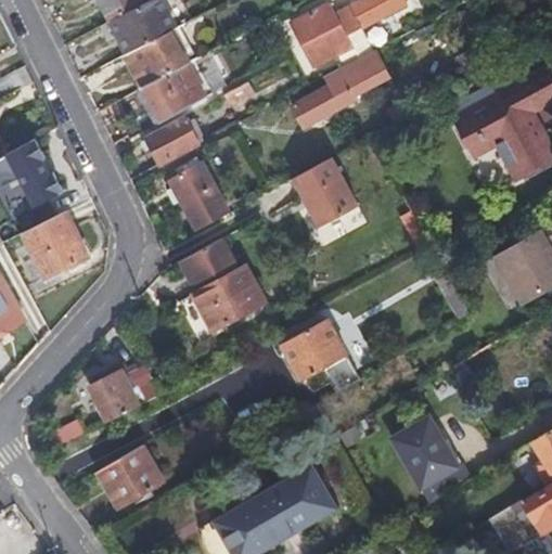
[(97,0),(107,22),(149,0),(97,0)]
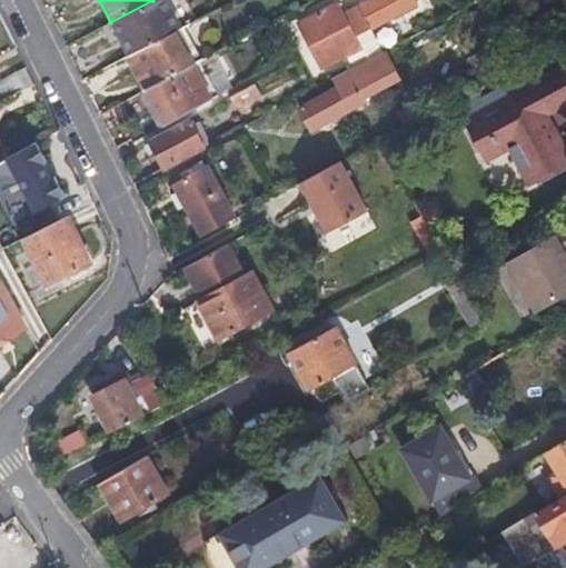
[(162,0),(152,0),(110,22),(128,56),(175,31),(179,29),(162,0)]
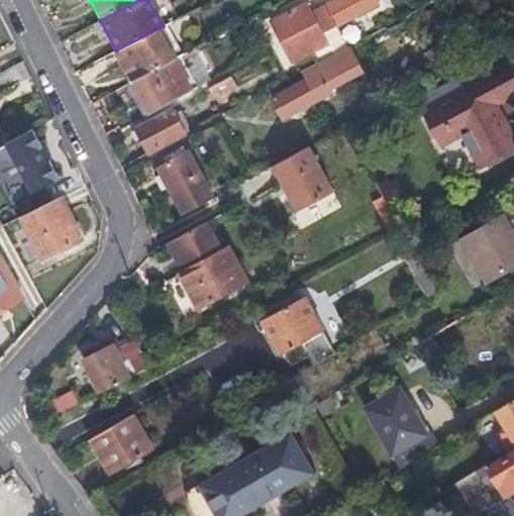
[(305,2),(269,21),(291,64),(313,52),(319,62),(345,47),(334,27),(377,5),(374,0),(335,0),(324,6),(313,12),(311,13),(305,2)]
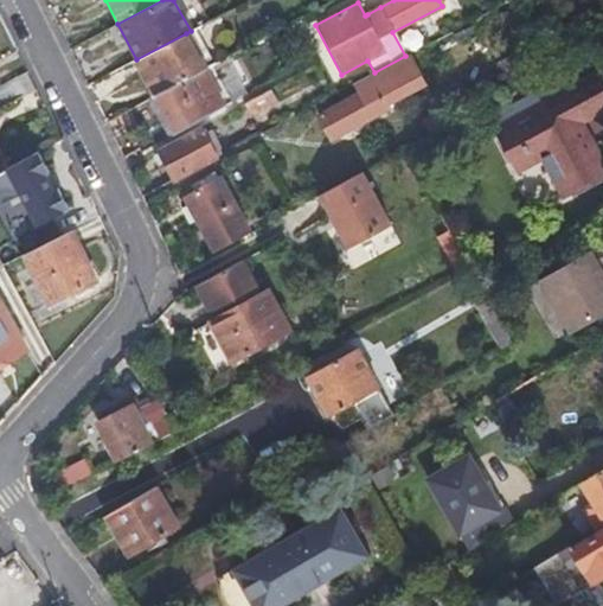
[(377,1),(364,7),(367,14),(380,7),(377,1)]
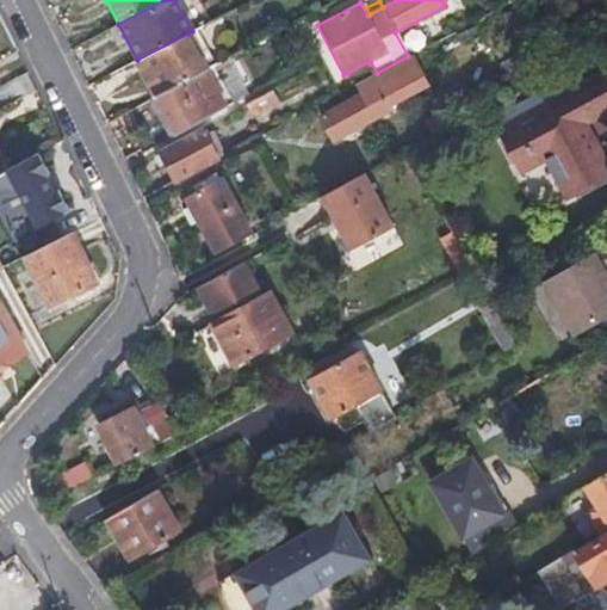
[(137,60),(135,61),(154,97),(205,71),(206,69),(187,34),(137,60)]
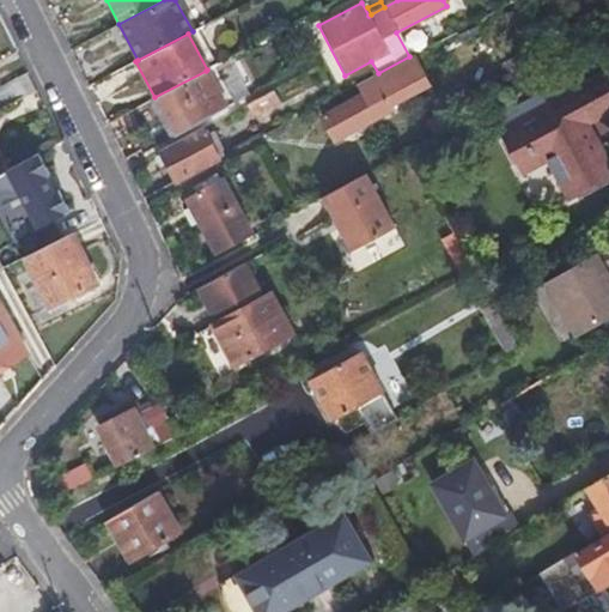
[(378,73),(355,85),(359,94),(318,116),(333,143),(393,110),(391,108),(430,86),(413,55),(409,56),(378,73)]
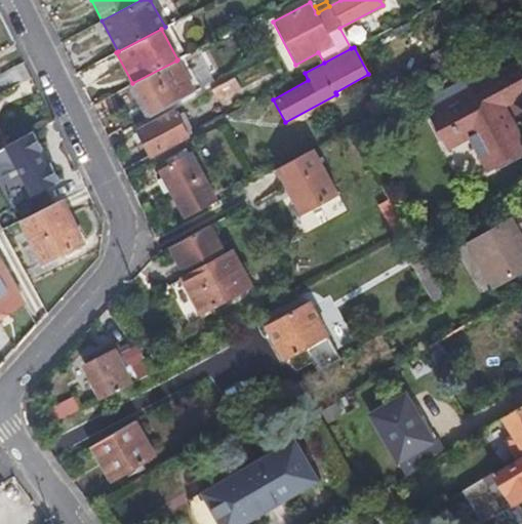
[(176,61),(132,83),(149,115),(193,92),(176,61)]
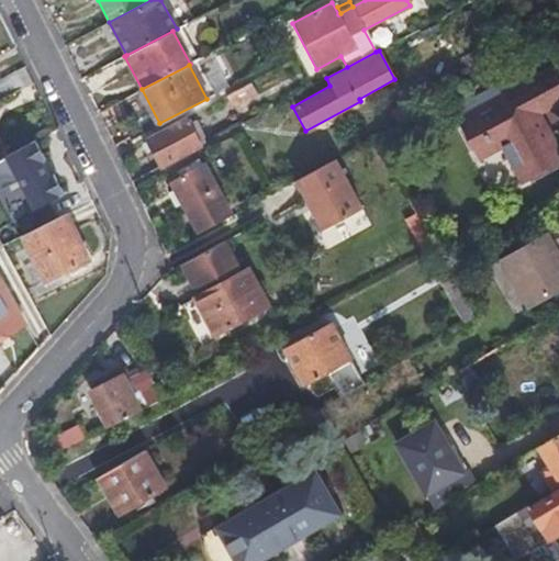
[(558,104),(558,81),(551,67),(522,82),(539,115),(558,104)]
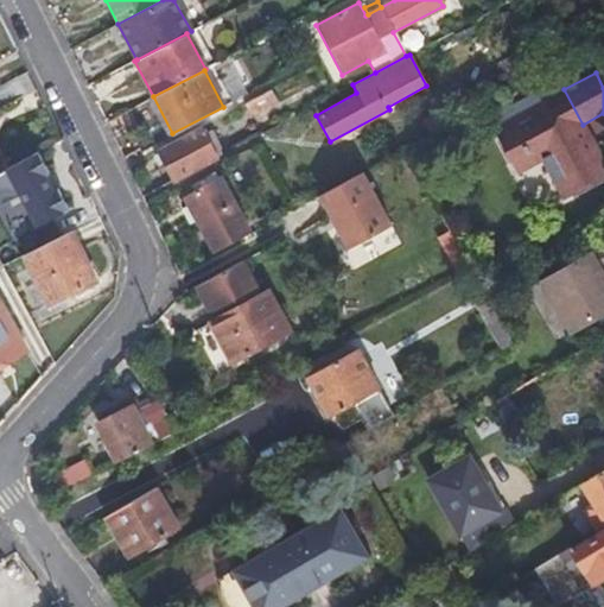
[(269,89),(242,105),(249,118),(277,102),(269,89)]
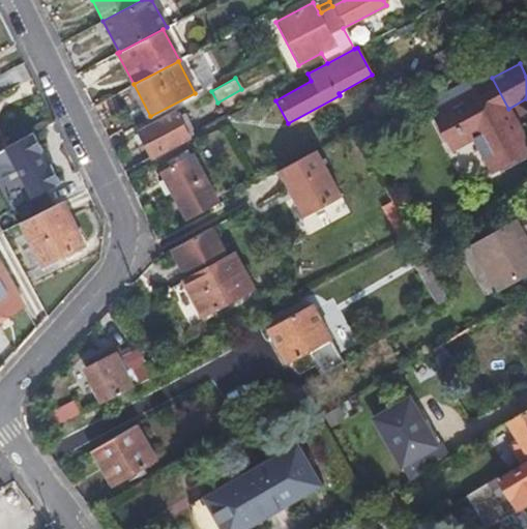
[(526,143),(508,109),(492,78),(471,89),(432,111),(452,151),(472,141),(489,172),(526,151),(526,143)]
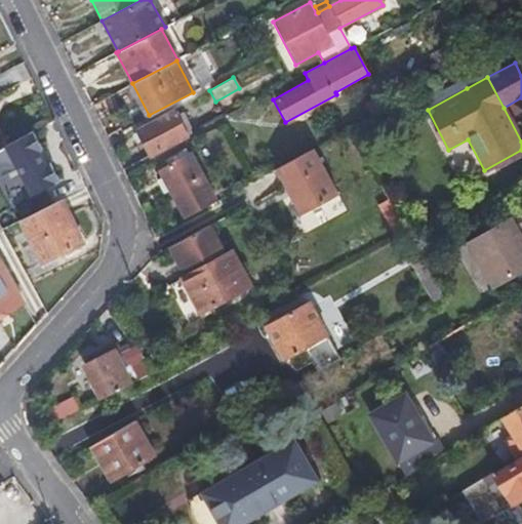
[(462,79),(423,99),(428,110),(467,88),(462,79)]
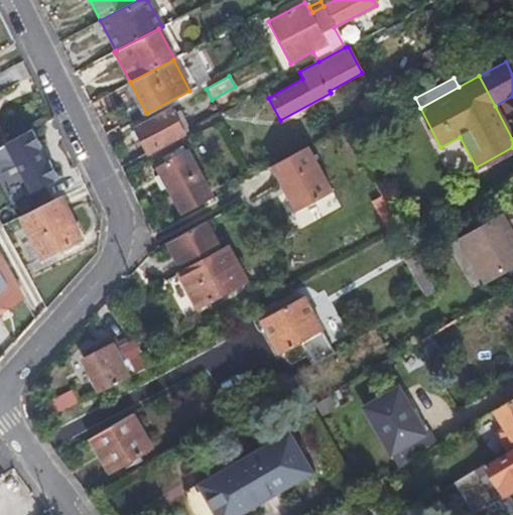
[(373,95),(358,103),(364,115),(379,107),(373,95)]
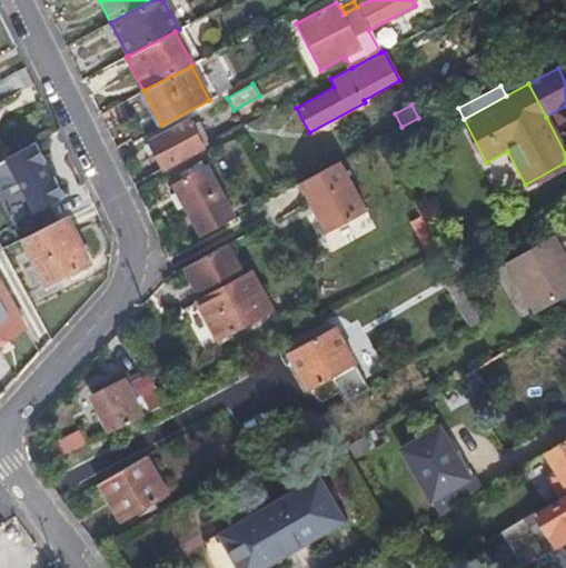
[(147,141),(161,169),(208,145),(206,141),(200,143),(190,126),(188,120),(147,141)]
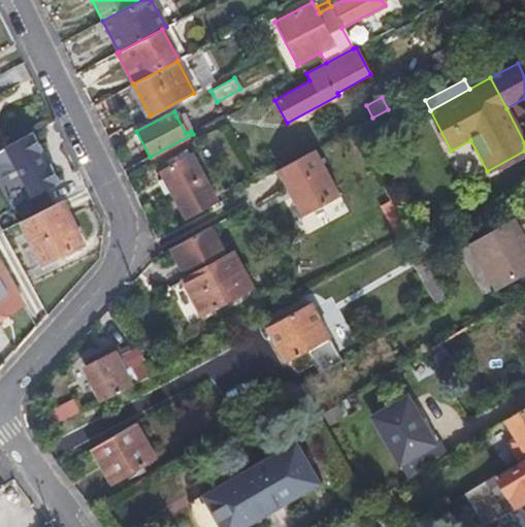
[(192,130),(184,112),(176,117),(186,133),(191,131),(192,130)]
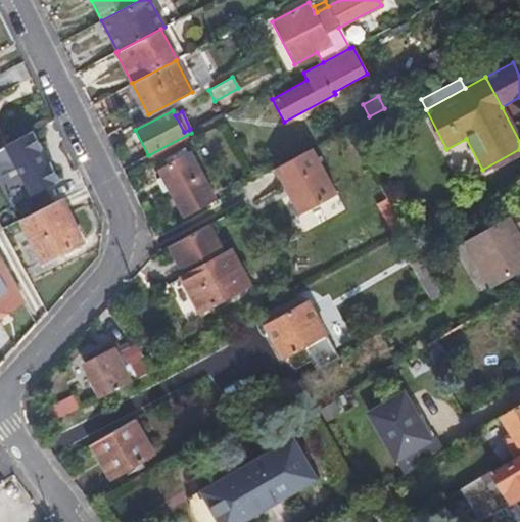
[(0,176),(16,168),(30,194),(57,180),(48,162),(45,163),(38,150),(41,149),(32,131),(0,147),(0,176)]
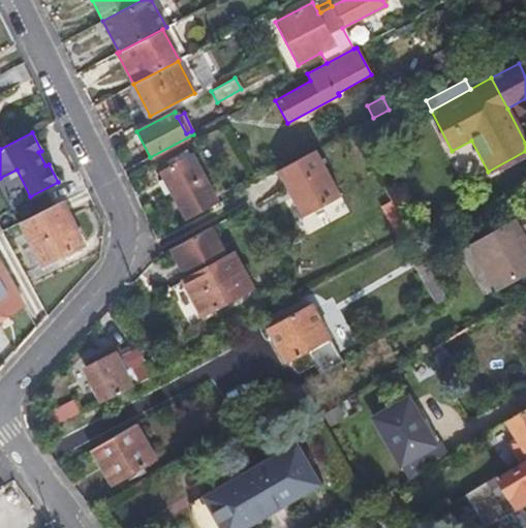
[(189,156),(186,150),(173,157),(177,163),(160,173),(186,219),(216,203),(190,155),(189,156)]
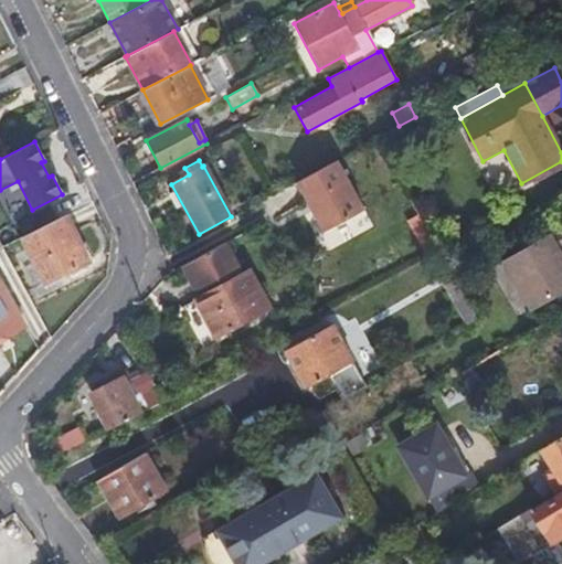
[(322,232),(362,211),(336,160),(296,181),(322,232)]
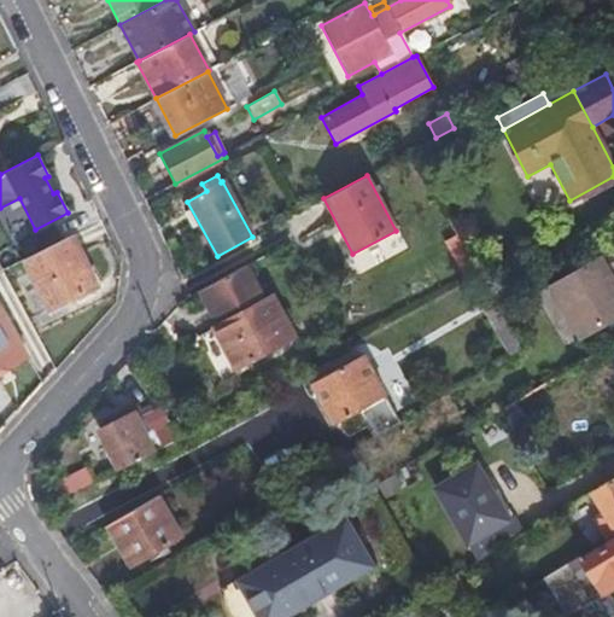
[(71,236),(22,260),(48,312),(97,287),(71,236)]
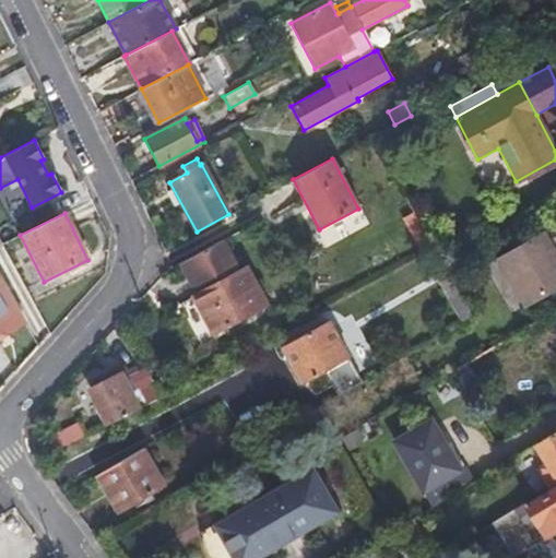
[(555,223),(491,261),(518,308),(555,286),(555,269),(548,257),(555,252),(555,223)]
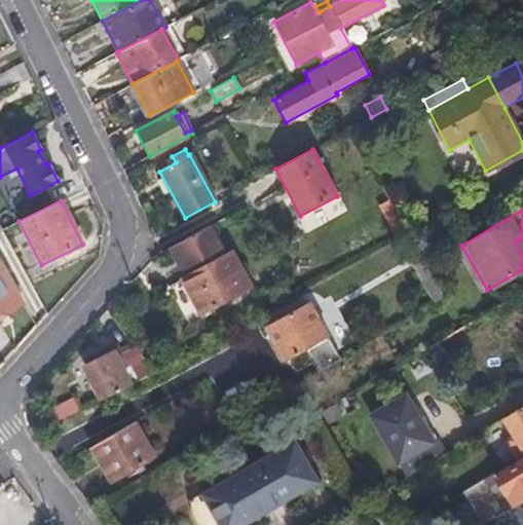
[(407,233),(394,211),(382,217),(396,239),(407,233)]
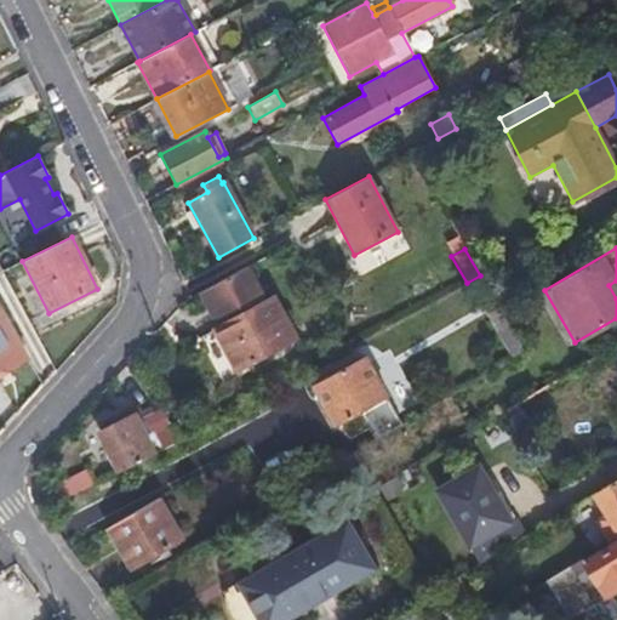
[(235,371),(295,339),(273,296),(264,301),(245,267),(199,293),(217,325),(212,329),(235,371)]
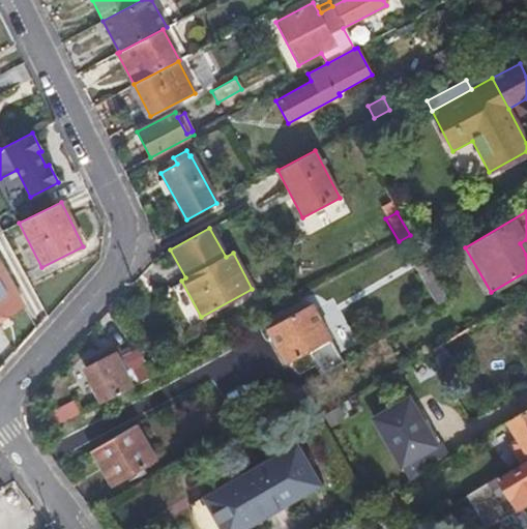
[(446,299),(421,255),(411,261),(437,305),(446,299)]
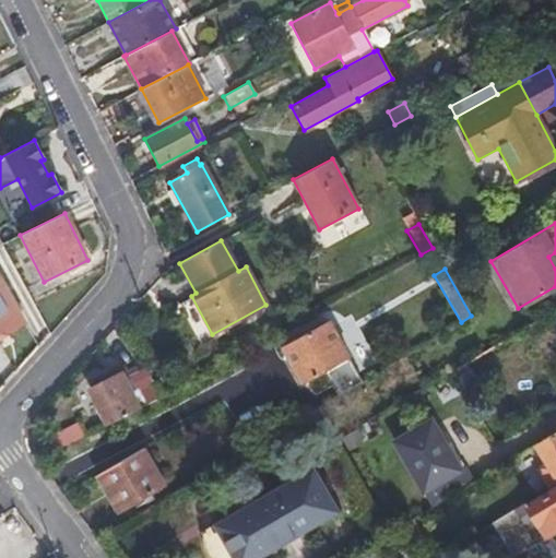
[(0,334),(24,322),(0,279),(0,334)]
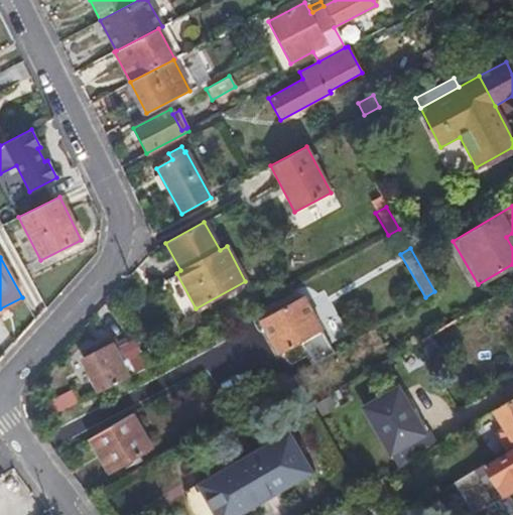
[(441,274),(432,259),(424,264),(432,279),(441,274)]
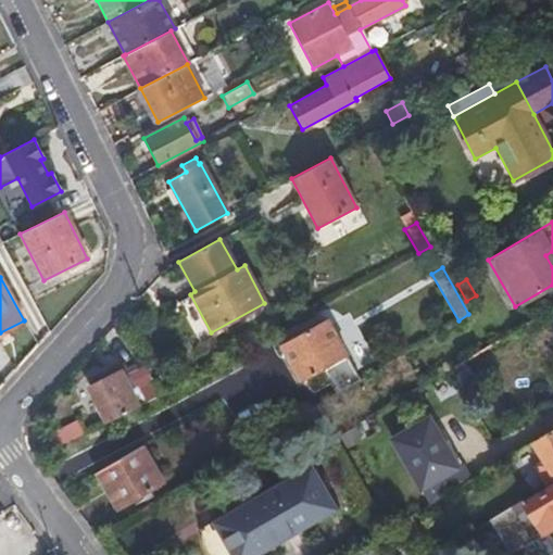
[(346,356),(326,320),(280,344),(301,381),(346,356)]
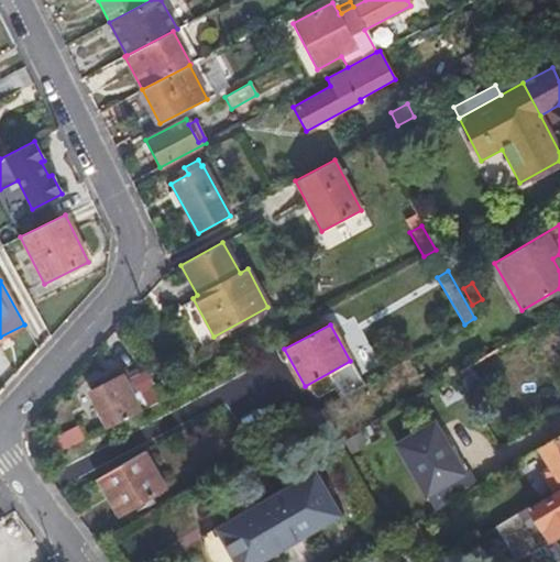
[(88,392),(107,429),(162,401),(142,366),(127,374),(124,371),(121,370),(99,381),(101,385),(88,392)]
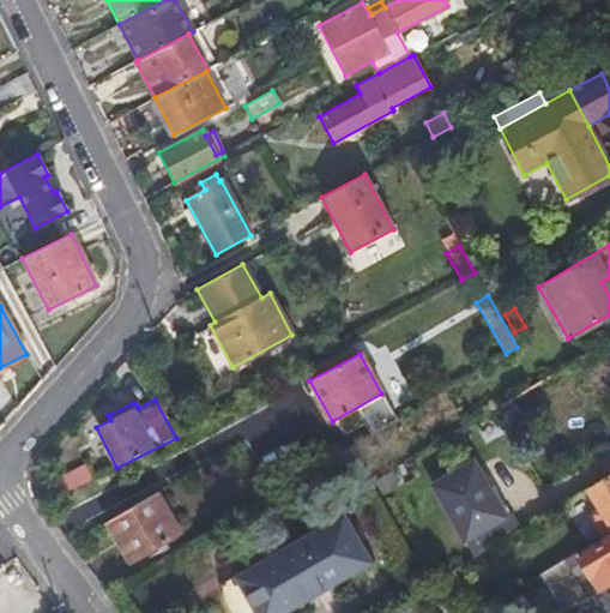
[(503,517),(472,462),(432,486),(464,540),(503,517)]
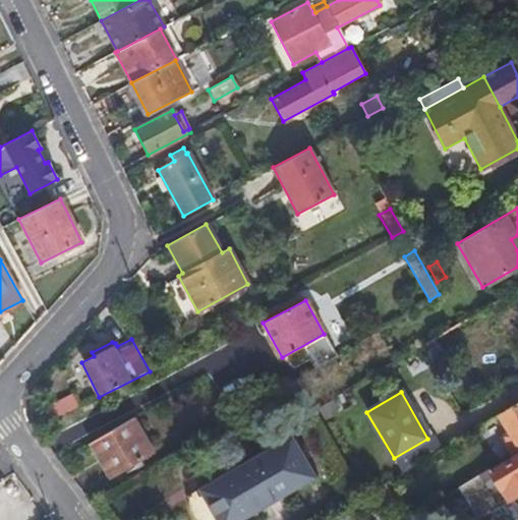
[(70,395),(46,407),(52,419),(76,407),(70,395)]
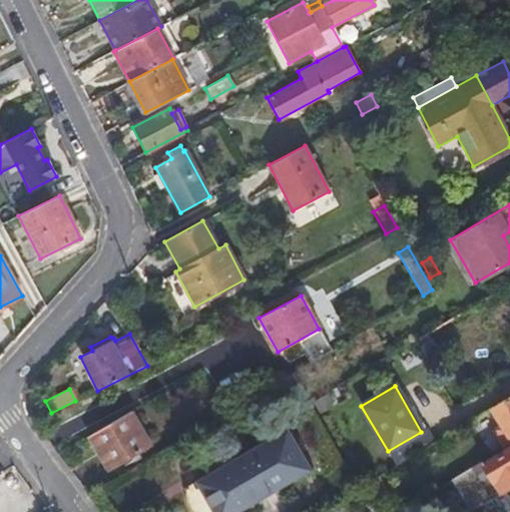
[(503,448),(509,443),(509,396),(505,400),(504,399),(489,409),(500,426),(492,431),(503,448)]
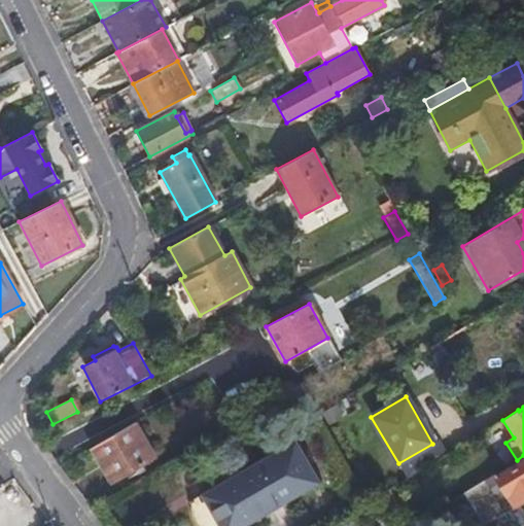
[(153,458),(133,423),(91,448),(101,465),(111,483),(153,458)]
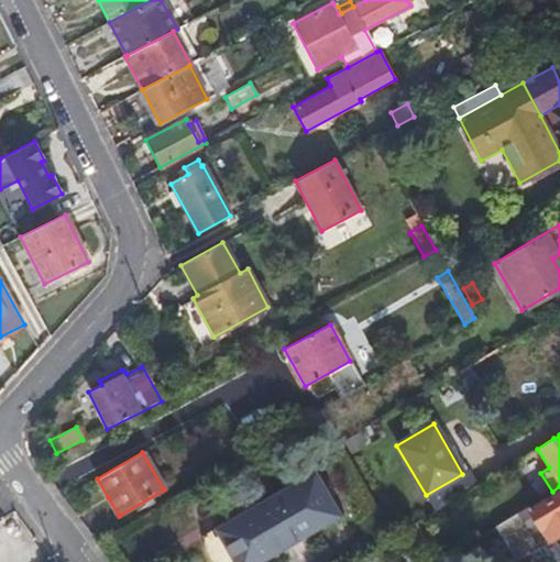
[(260,561),(340,516),(314,471),(215,529),(233,561),(260,561)]
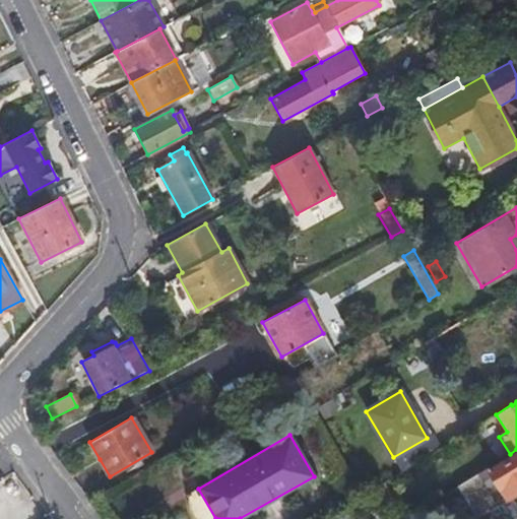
[(477,517),(516,494),(516,454),(488,471),(486,468),(458,485),(477,517)]
